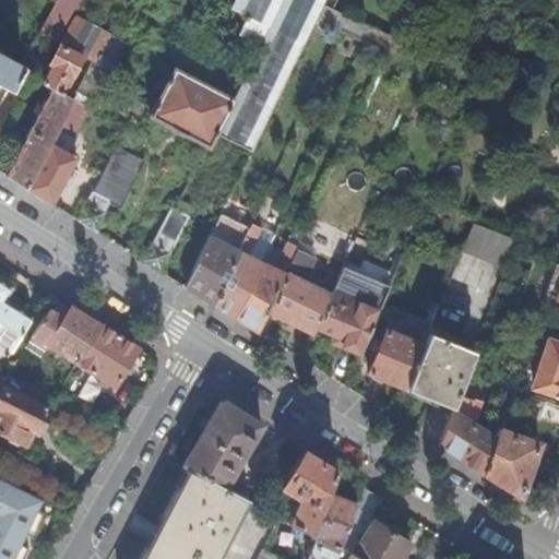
[(56,0),(39,33),(60,44),(61,45),(76,16),(84,3),(85,0),(56,0)]
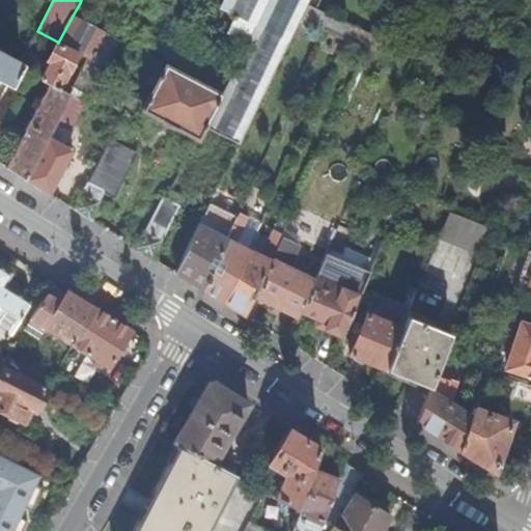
[(81,0),(80,3),(108,18),(116,0),(81,0)]
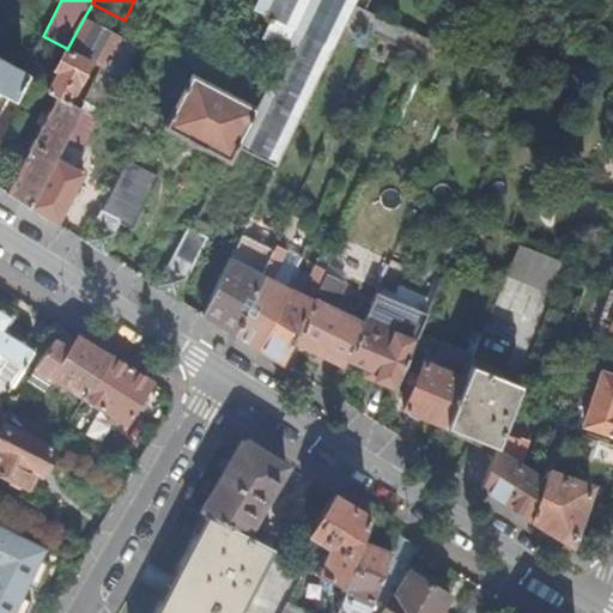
[(236,146),(275,165),(345,20),(353,4),(354,0),(256,0),(254,7),(271,17),(262,35),(285,47),(255,109),(190,73),(163,125),(228,161),(236,146)]
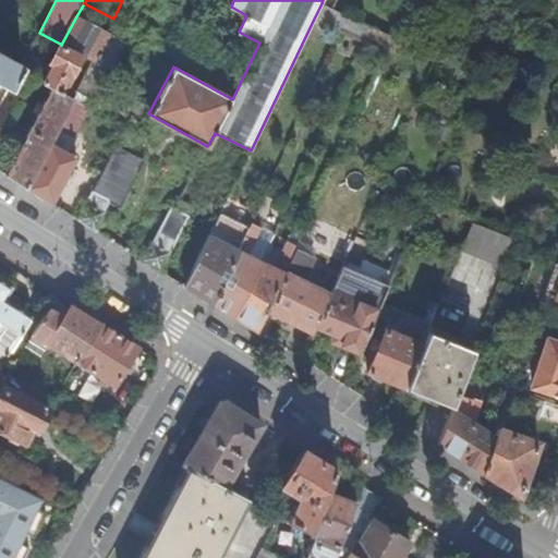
[(76,16),(61,45),(82,56),(92,60),(106,32),(76,16)]
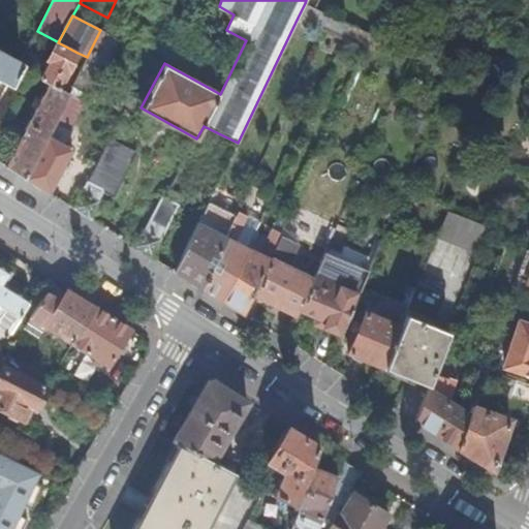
[(72,85),(82,90),(119,109),(126,94),(98,79),(119,39),(100,30),(87,57),(88,58),(72,85)]
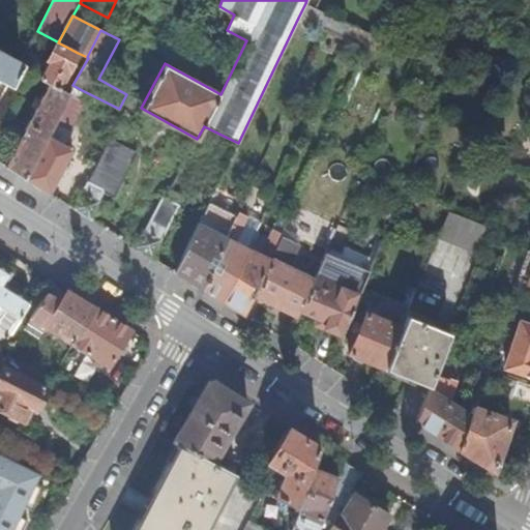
[(48,84),(5,166),(24,178),(69,93),(59,88),(78,53),(58,42),(57,41),(48,60),(50,61),(39,80),(48,84)]
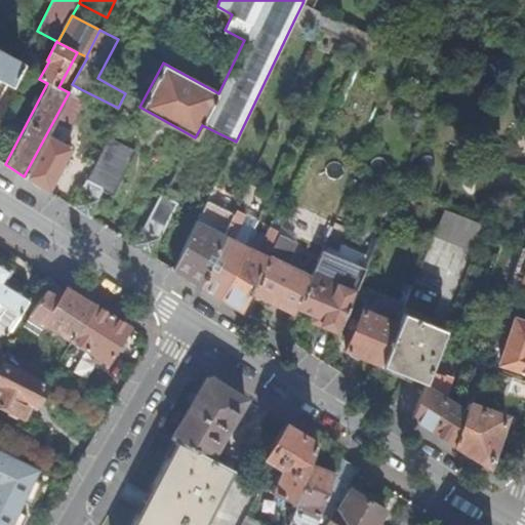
[(233,55),(210,45),(202,64),(225,75),(233,55)]
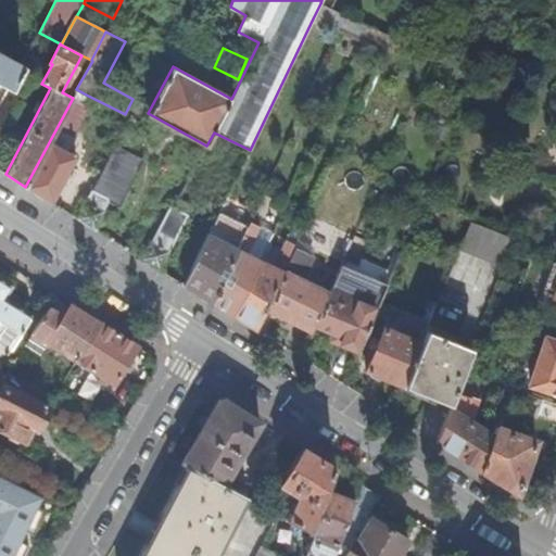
[(0,81),(9,87),(22,64),(0,51),(0,81)]
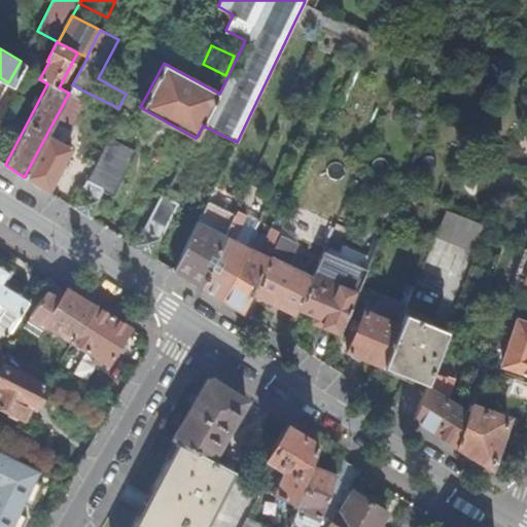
[(0,107),(7,109),(12,84),(0,81),(0,107)]
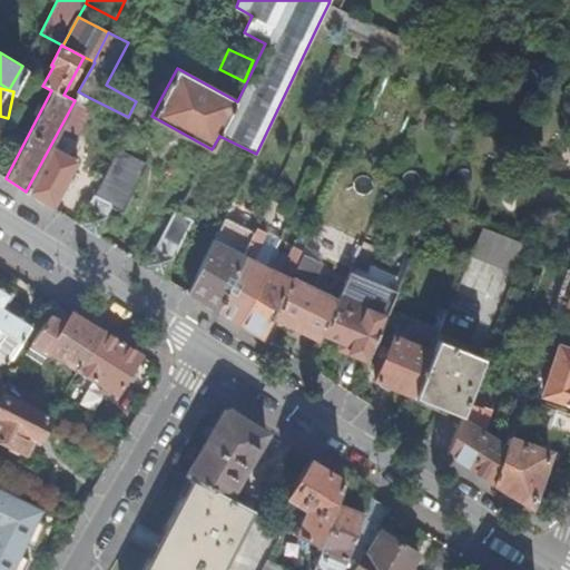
[(75,100),(26,192),(52,207),(77,159),(60,150),(88,97),(78,91),(75,100)]
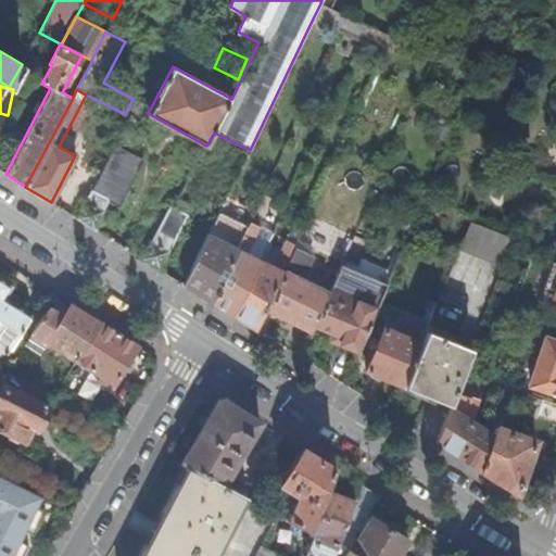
[(115,146),(77,218),(93,229),(104,212),(102,210),(108,200),(118,206),(143,161),(115,146)]
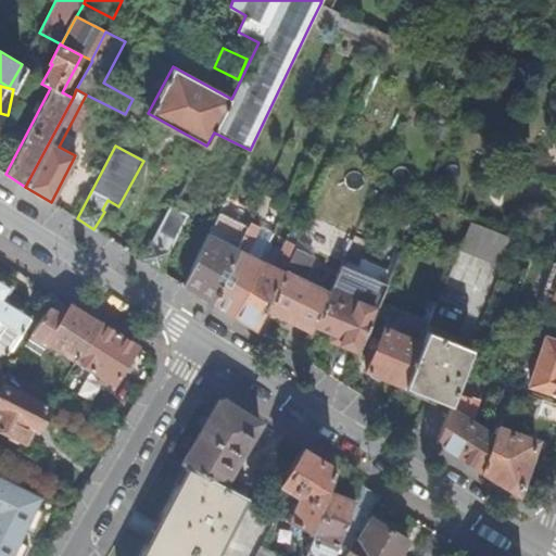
[(150,242),(141,258),(160,269),(188,215),(186,214),(190,205),(178,199),(173,207),(171,206),(151,243),(150,242)]
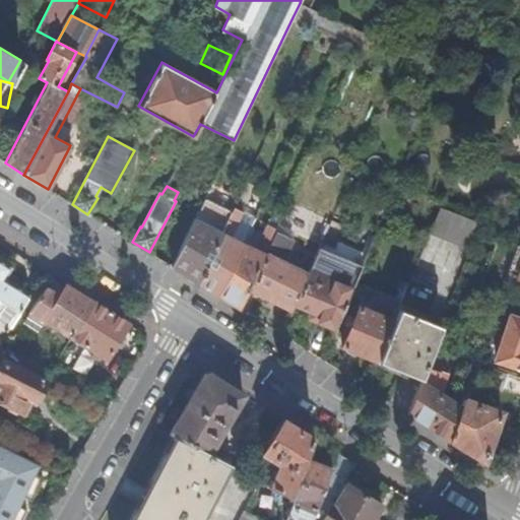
[(204,202),(173,267),(198,283),(235,206),(226,202),(219,216),(206,210),(209,204),(204,202)]
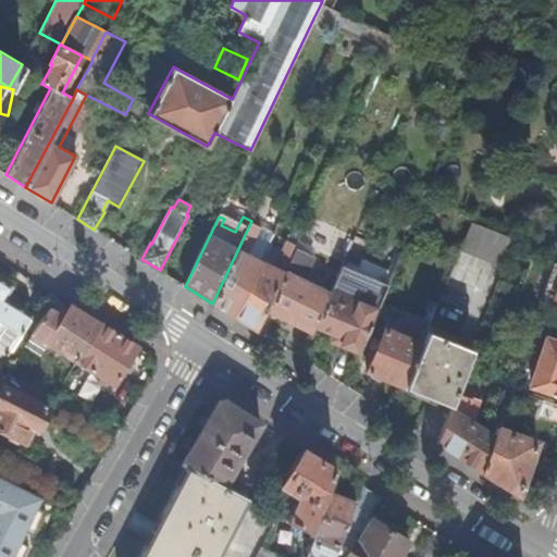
[(251,221),(212,304),(233,317),(265,248),(254,242),(260,226),(251,221)]
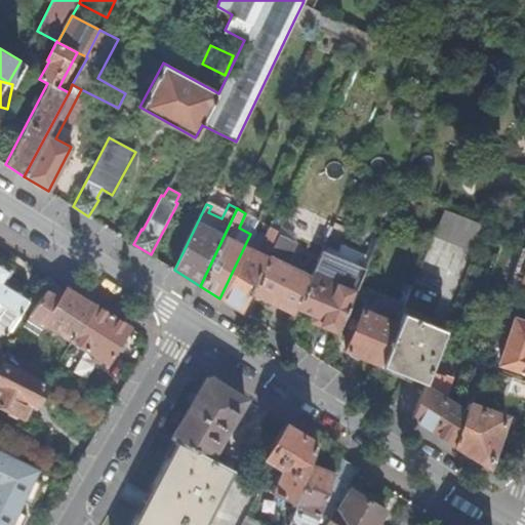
[(444,210),(434,235),(475,251),(482,233),(485,226),(444,210)]
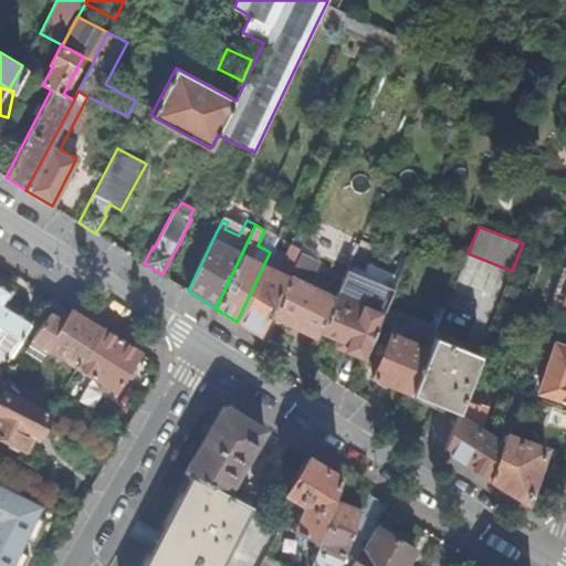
[(270,252),(237,322),(261,336),(271,314),(299,252),(301,248),(292,243),(284,259),(270,252)]
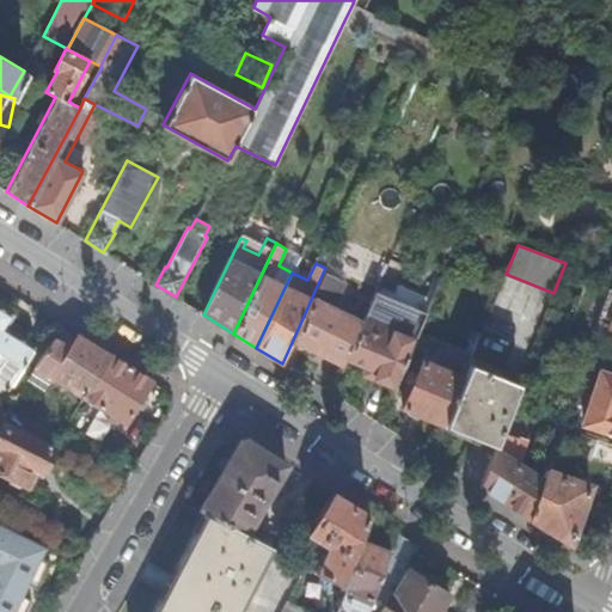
[(323,273),(293,340),(319,353),(323,355),(343,366),(347,357),(362,324),(332,310),(344,283),(323,273)]
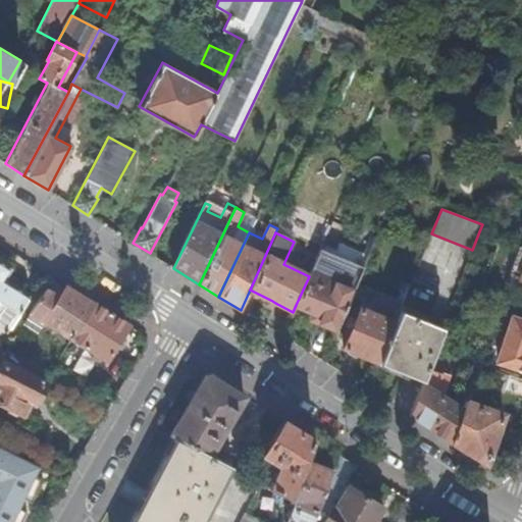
[(521,278),(521,263),(513,261),(508,274),(521,278)]
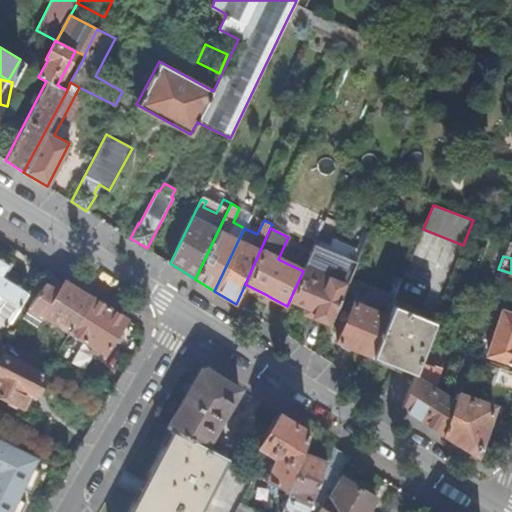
[(0,326),(2,325),(4,322),(6,324),(28,291),(3,275),(10,265),(0,258),(0,326)]
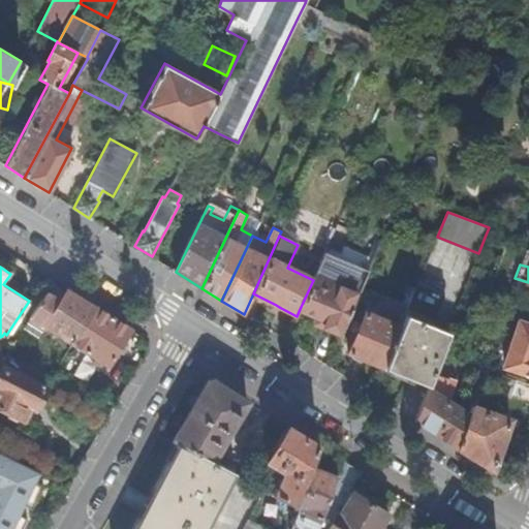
[(320,327),(341,336),(359,293),(315,275),(313,280),(300,309),(322,319),(320,327)]
